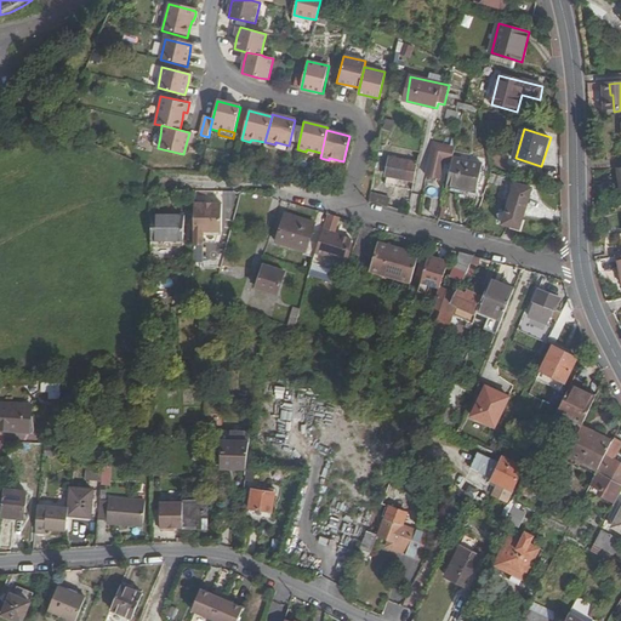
[(444,135),(442,142),(454,144),(455,137),(444,135)]
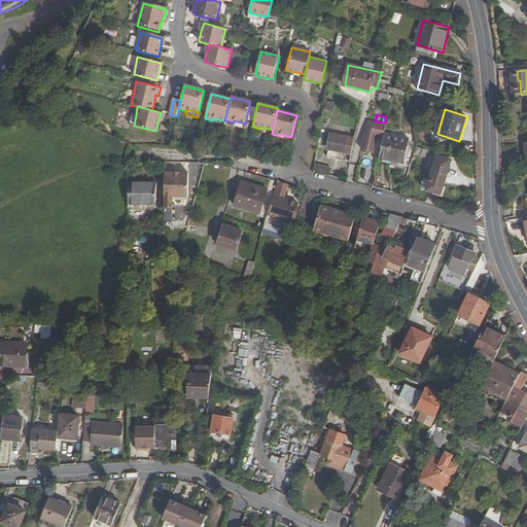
[(375,120),(369,119),(363,147),(375,149),(378,134),(385,135),(385,133),(387,124),(385,123),(375,120)]
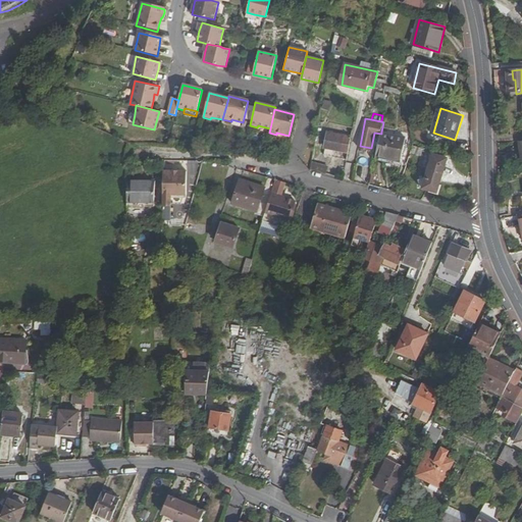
[(342,151),(345,136),(330,132),(327,147),(342,151)]
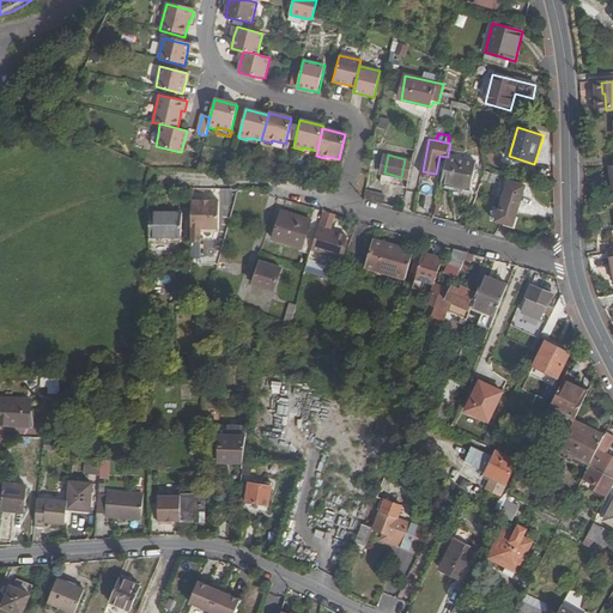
[(477,161),(448,155),(448,157),(442,184),(469,190),(477,161)]
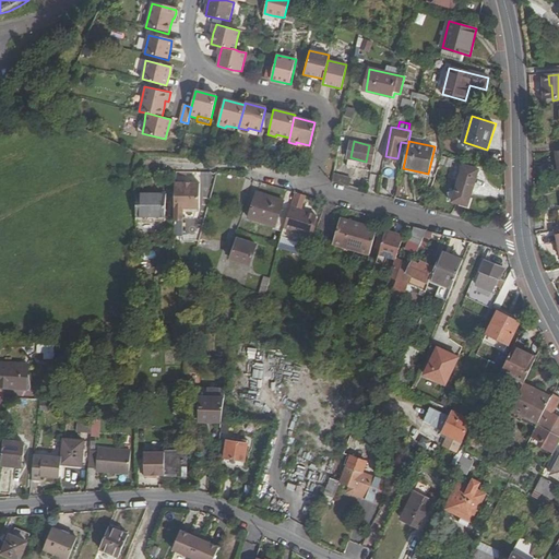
[(467,207),(478,171),(464,166),(456,192),(449,192),(451,202),(467,207)]
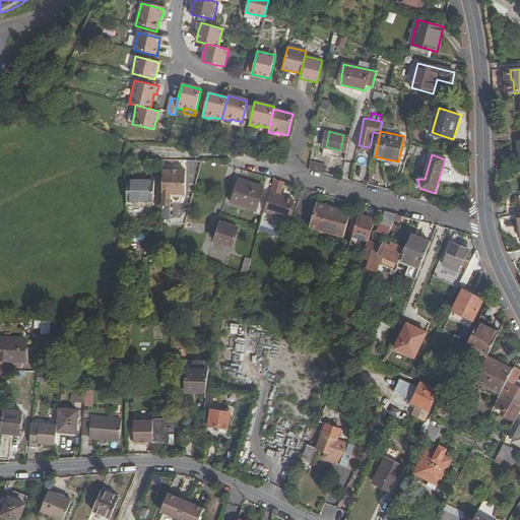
[(187,167),(164,166),(163,201),(172,201),(172,190),(187,190),(187,167)]
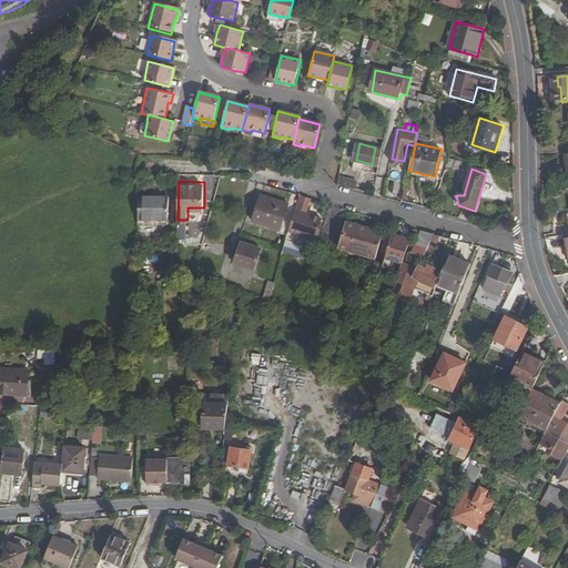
[(338,183),(337,191),(354,195),(356,188),(338,183)]
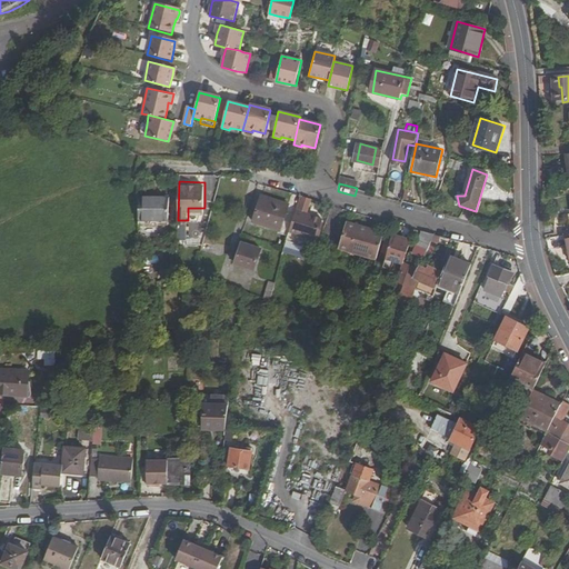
[(239,197),(240,188),(222,185),(221,193),(239,197)]
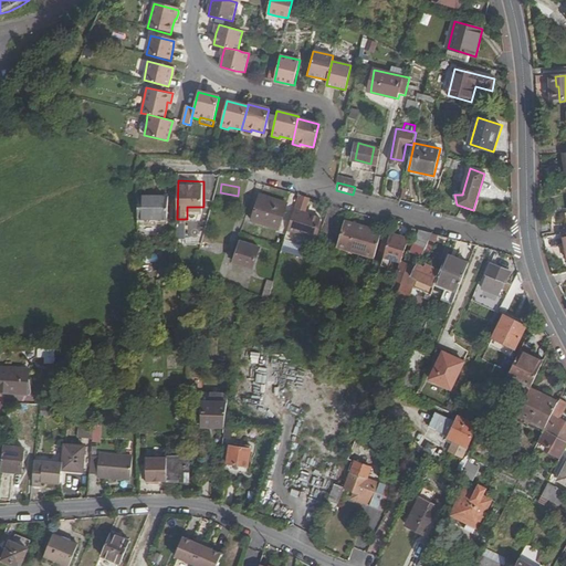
[(167,217),(168,195),(138,195),(138,217),(167,217)]
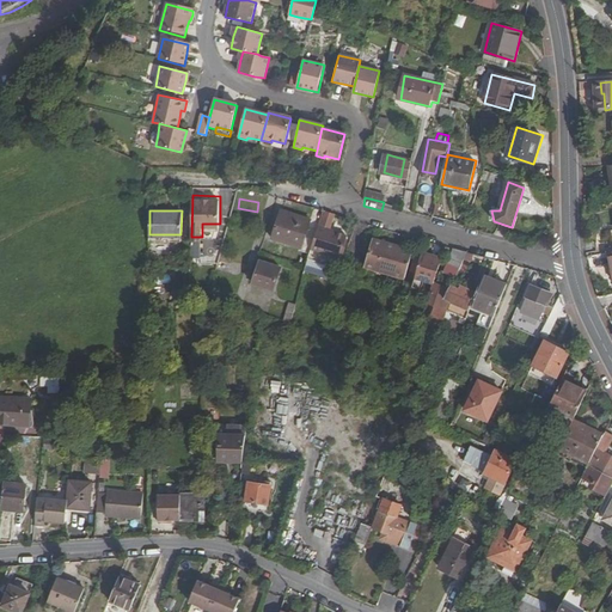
[(300,250),(310,220),(281,212),(273,242),(300,250)]
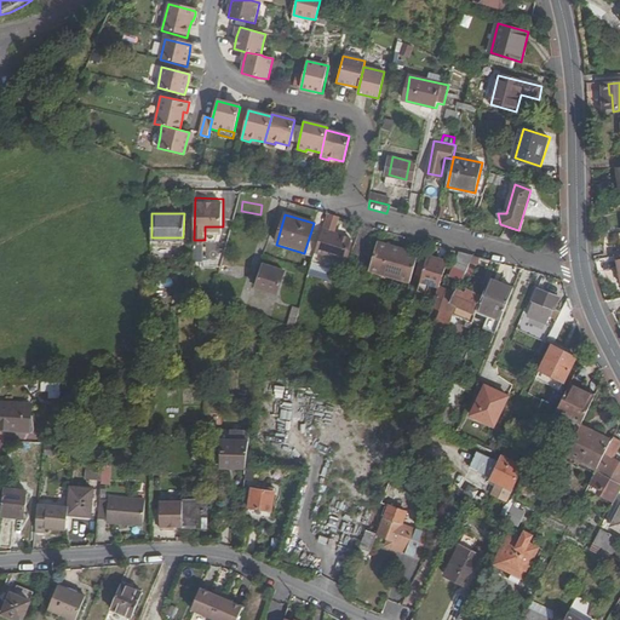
[(328,217),(326,228),(333,230),(336,219),(328,217)]
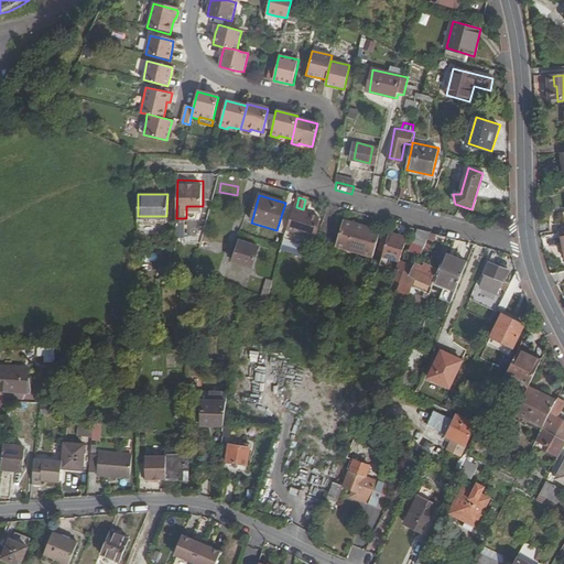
[(320,218),(293,210),(288,231),(314,238),(320,218)]
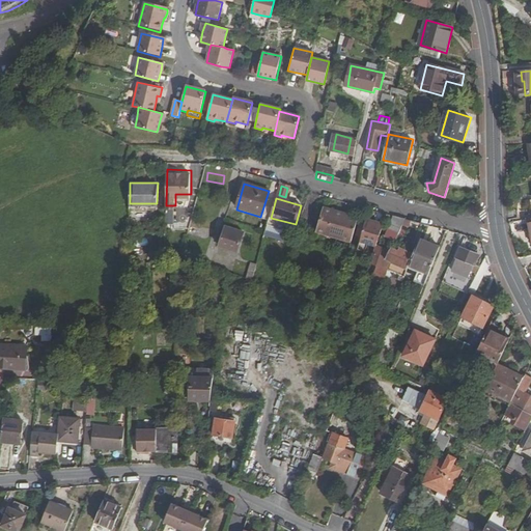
[(340,240),(348,216),(323,208),(316,232),(340,240)]
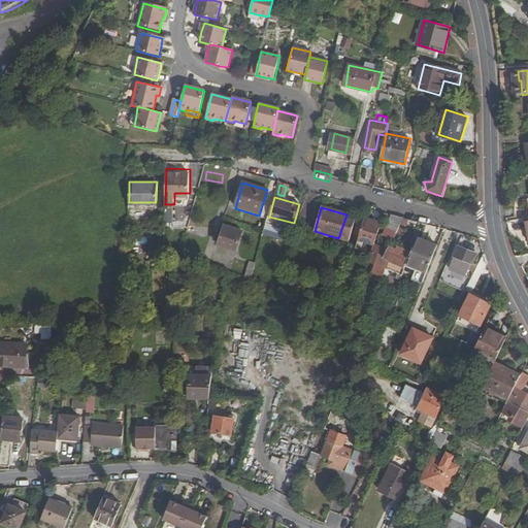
[(356,217),(347,215),(338,238),(350,241),(356,217)]
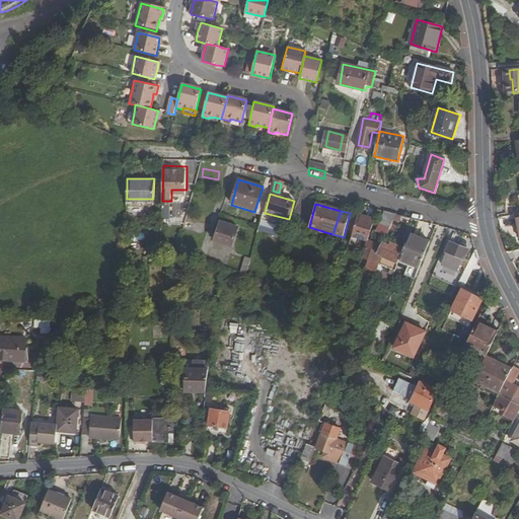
[(390,237),(398,216),(387,212),(379,233),(390,237)]
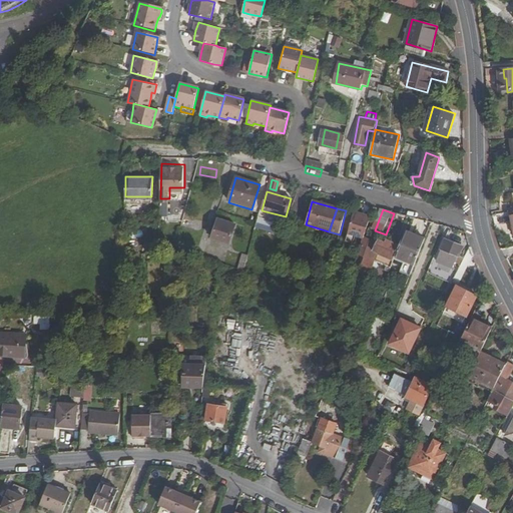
[(366,239),(373,217),(362,214),(362,216),(354,214),(348,235),(366,240),(366,239)]
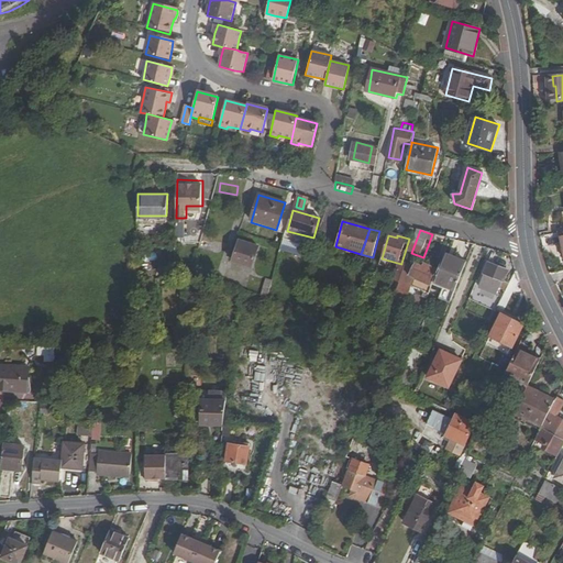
[(283,249),(306,256),(310,244),(287,236),(283,249)]
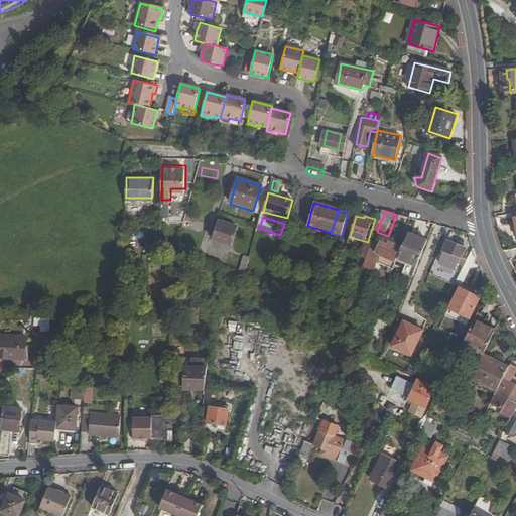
[(219,222),(214,240),(231,246),(236,227),(219,222)]
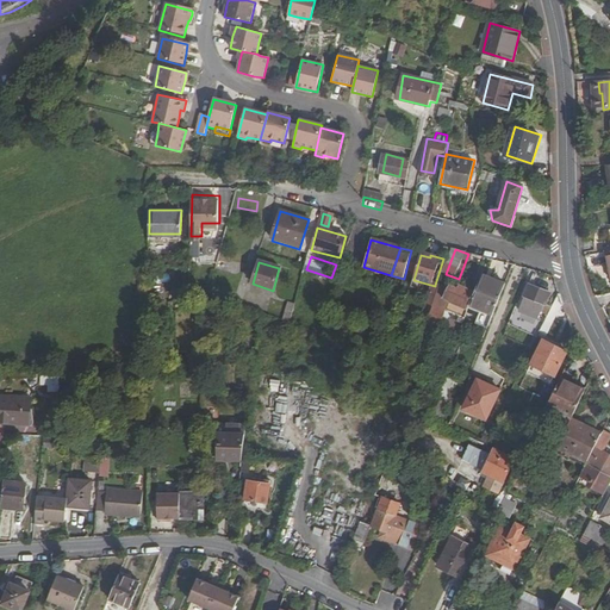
[(486,325),(503,282),(483,277),(472,307),(485,311),(480,323),(486,325)]
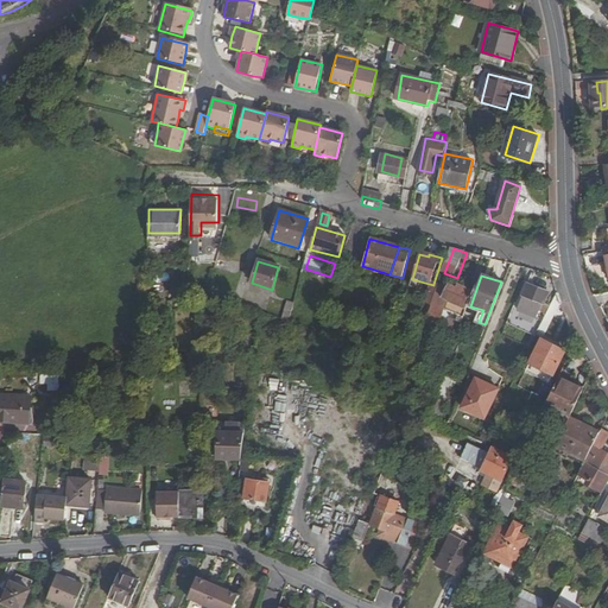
[(505,283),(501,282),(485,324),(488,325),(505,283)]
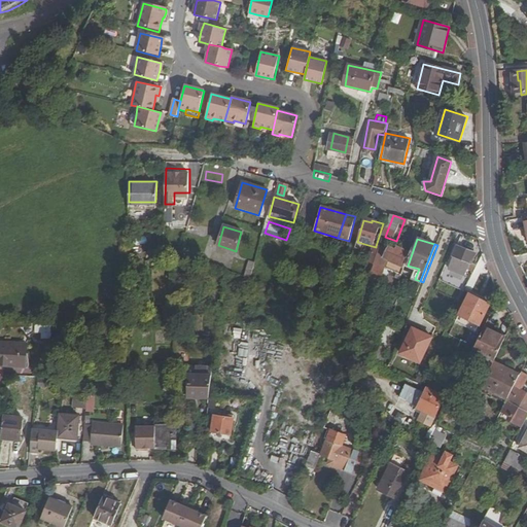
[(236,251),(218,245),(217,249),(235,254),(236,251)]
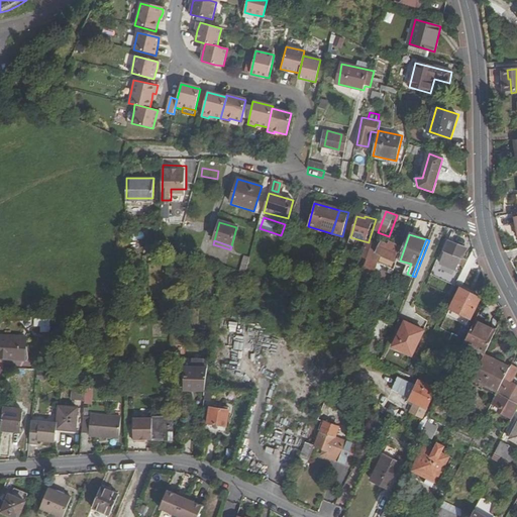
[(395,252),(369,241),(369,242),(364,257),(376,263),(372,274),(375,275),(376,272),(379,273),(383,265),(389,268),(395,252)]
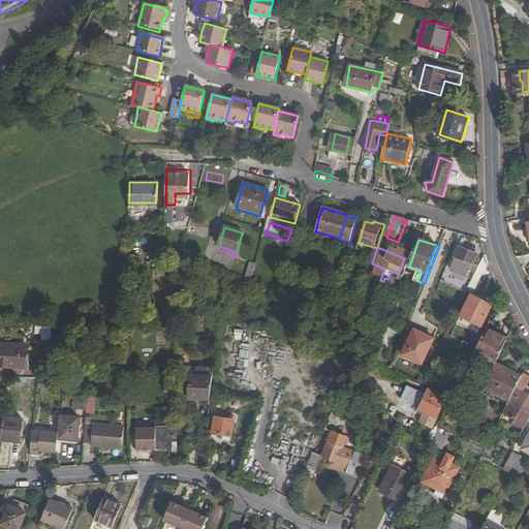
[(474,268),(478,257),(461,249),(457,260),(474,268)]
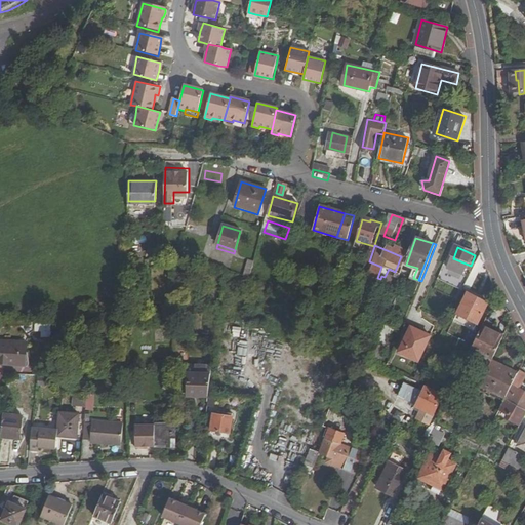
[(484,259),(481,249),(471,271),(477,274),(484,259)]
